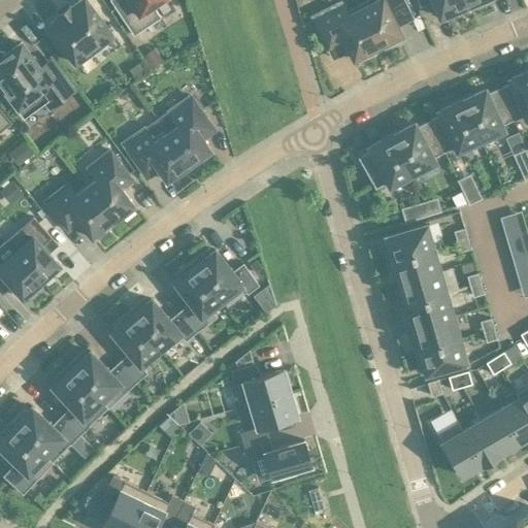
[(74,61),(75,63),(77,61),(111,35),(113,34),(112,32),(111,32),(87,0),(79,0),(71,6),(70,5),(59,13),(60,14),(48,24),(46,25),(47,27),(48,26),(74,61)]
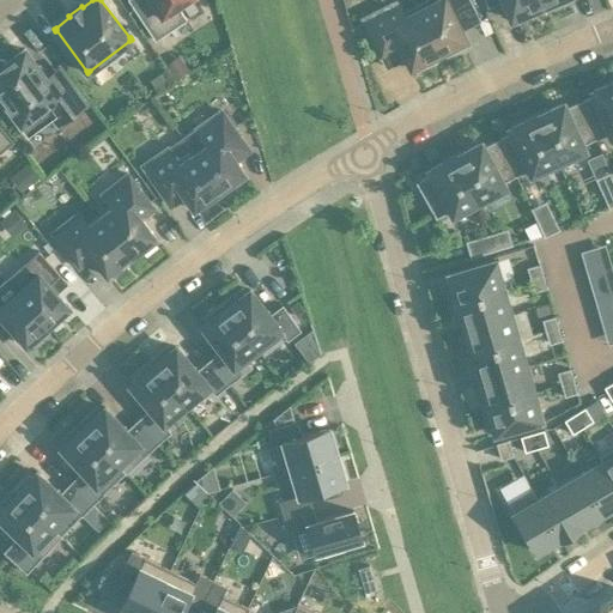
[(147,0),(134,8),(156,41),(187,19),(181,11),(183,2),(186,0),(147,0)]
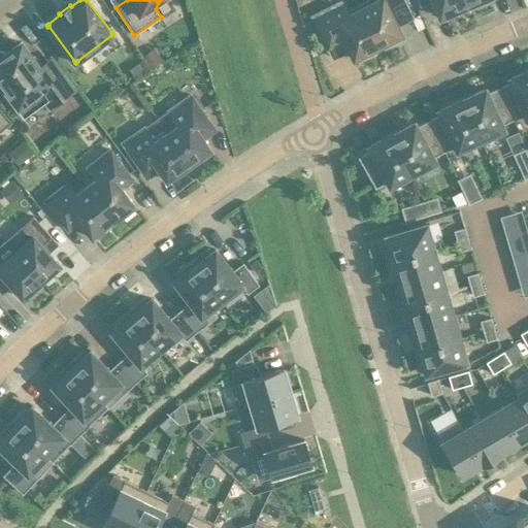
[(378,46),(358,6),(347,11),(341,0),(311,15),(329,50),(342,42),(347,43),(354,59),(378,46)]
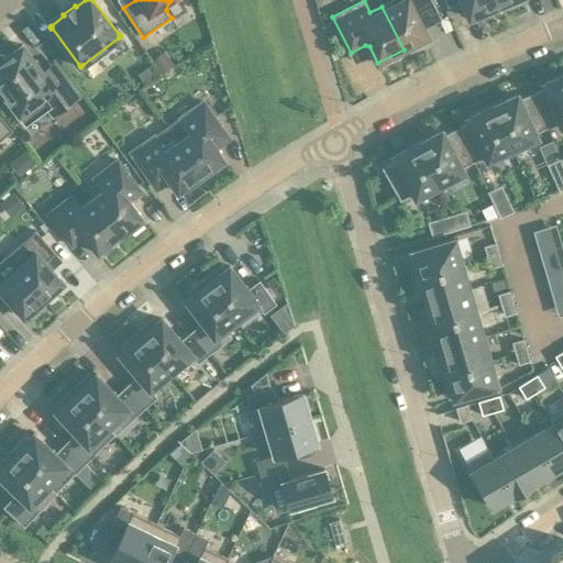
[(382,7),(404,50),(429,37),(421,21),(422,17),(437,9),(432,0),(392,0),(393,0),(382,7)]
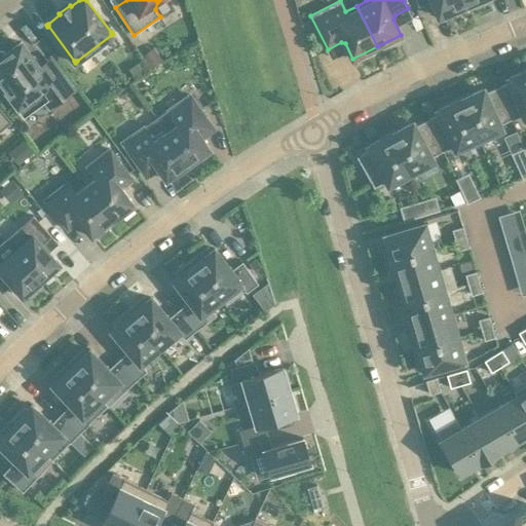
[(467,4),(465,0),(416,0),(418,3),(425,0),(430,0),(431,0),(439,16),(445,14),(447,17),(463,10),(461,7),(467,4)]
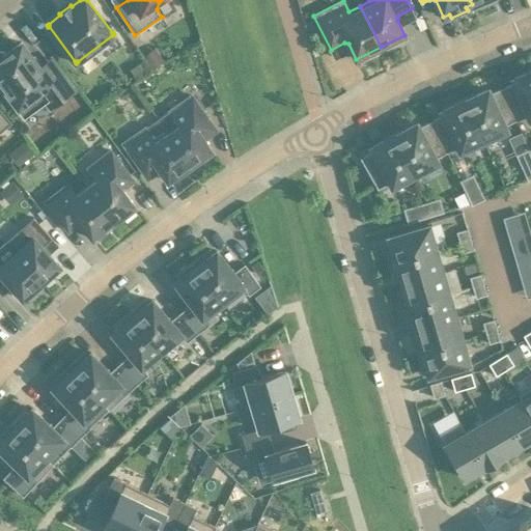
[(52,59),(40,67),(22,43),(6,54),(4,52),(0,51),(0,88),(5,95),(8,93),(22,111),(43,95),(51,107),(75,90),(52,59)]
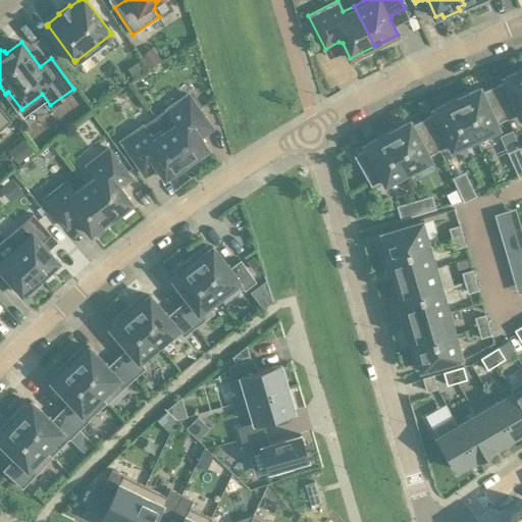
[(507,82),(494,87),(508,118),(519,113),(521,118),(521,117),(521,70),(505,77),(507,82)]
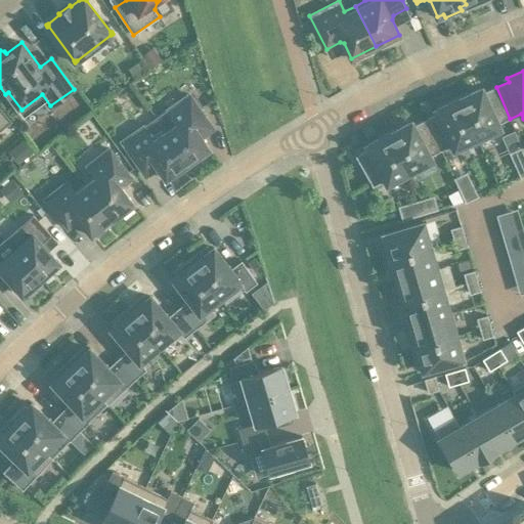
[(510,119),(496,87),(484,93),(482,88),(459,99),(477,139),(500,128),(498,124),(510,119)]
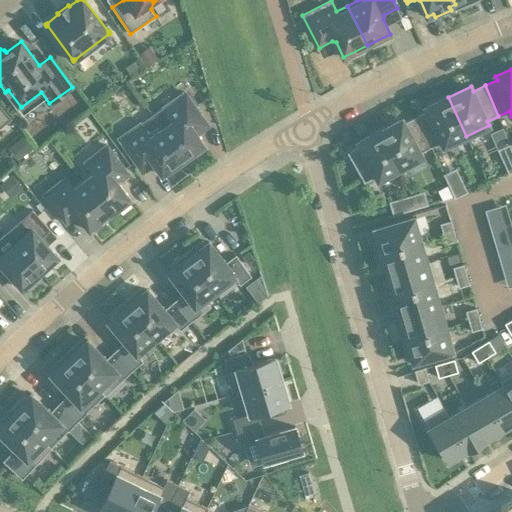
[(208,125),(202,117),(185,92),(152,115),(183,160),(191,154),(193,156),(195,156),(203,150),(203,148),(202,146),(205,145),(197,133),(208,125)]
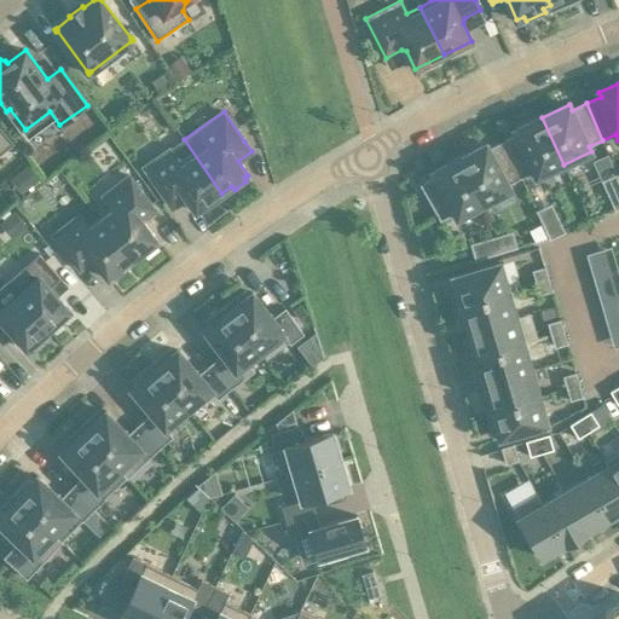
[(518,134),(503,142),(521,178),(534,172),(537,177),(563,165),(542,117),(515,129),(518,134)]
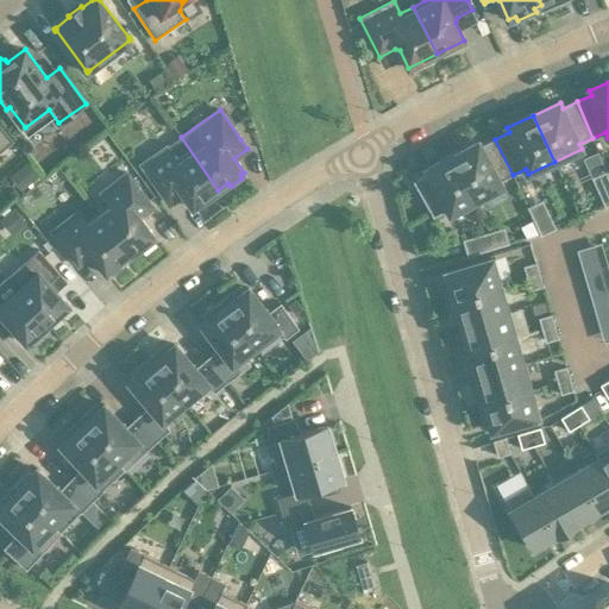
[(0,151),(12,140),(0,126),(0,151)]
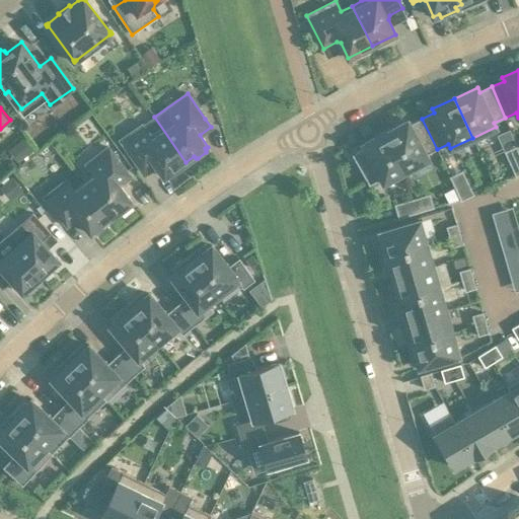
[(186,162),(154,117),(121,140),(144,173),(156,165),(164,176),(166,175),(167,177),(170,177),(178,171),(178,169),(177,167),(186,162)]
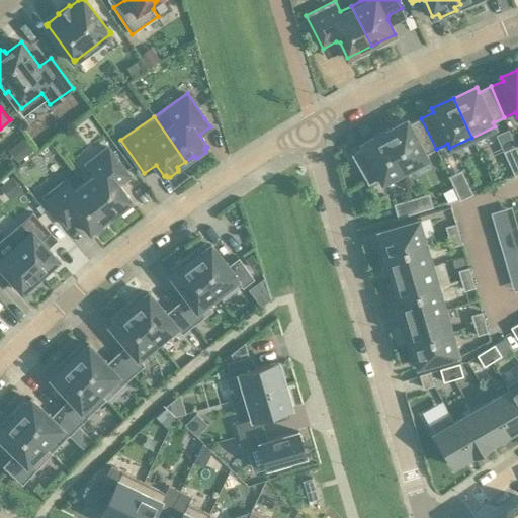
[(407,120),(384,132),(405,170),(427,159),(425,154),(436,149),(421,118),(410,124),(407,120)]
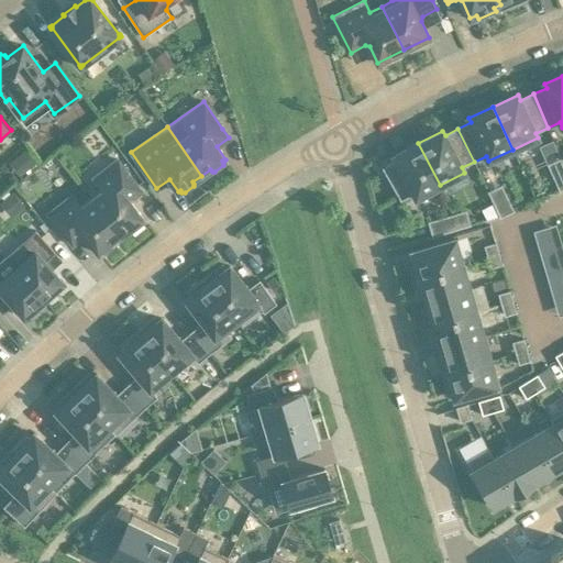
[(440,185),(418,143),(394,156),(397,161),(383,168),(400,200),(414,192),(416,198),(440,185)]
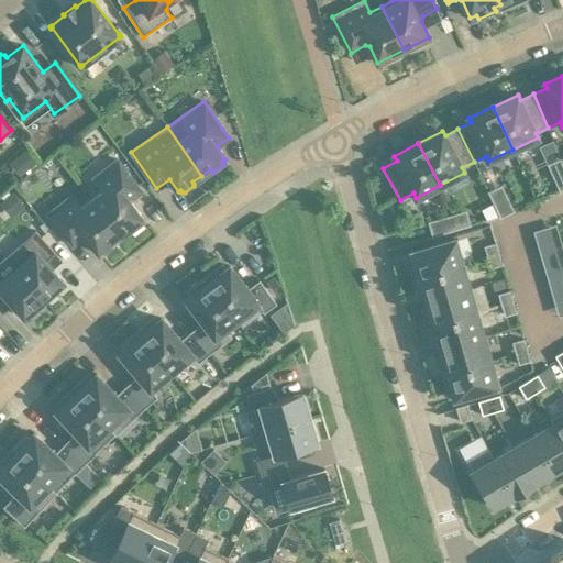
[(562,188),(562,162),(562,158),(549,165),(560,190),(562,188)]
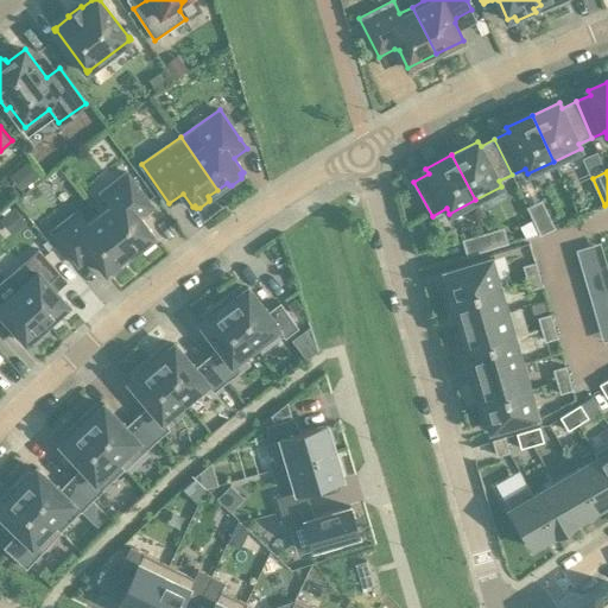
[(112,206),(100,215),(131,254),(139,248),(143,252),(154,242),(151,238),(156,235),(140,216),(153,207),(126,172),(101,192),(112,206)]
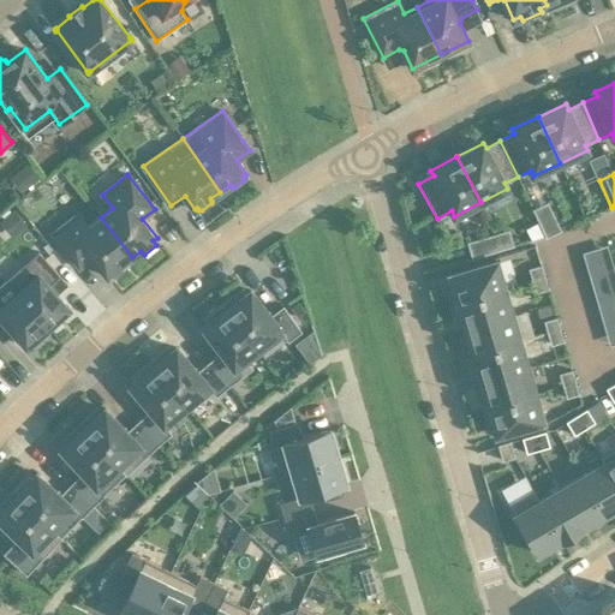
[(533,209),(547,237),(561,231),(548,203),(533,209)]
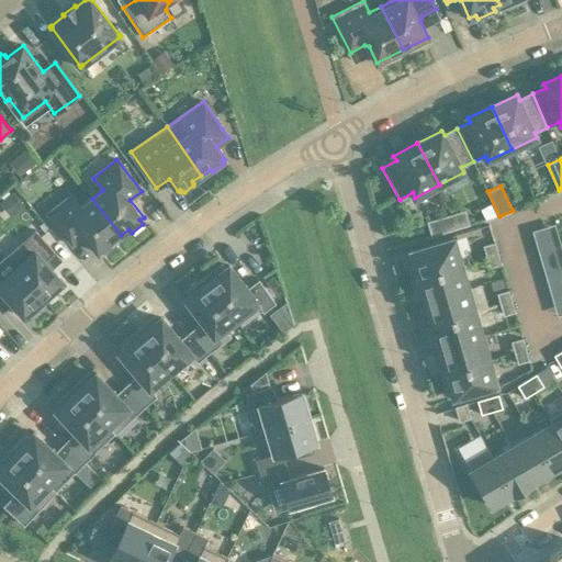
[(8,208),(21,202),(14,189),(2,195),(8,208)]
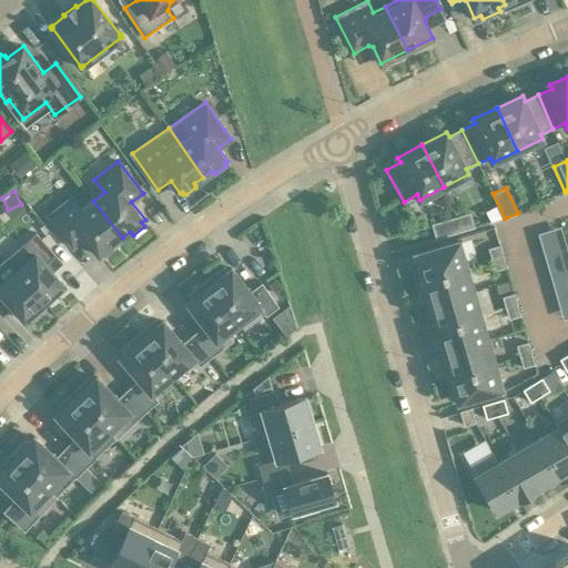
[(122,237),(93,201),(82,210),(72,198),(49,216),(73,247),(85,239),(99,255),(103,253),(105,256),(117,247),(114,244),(122,237)]
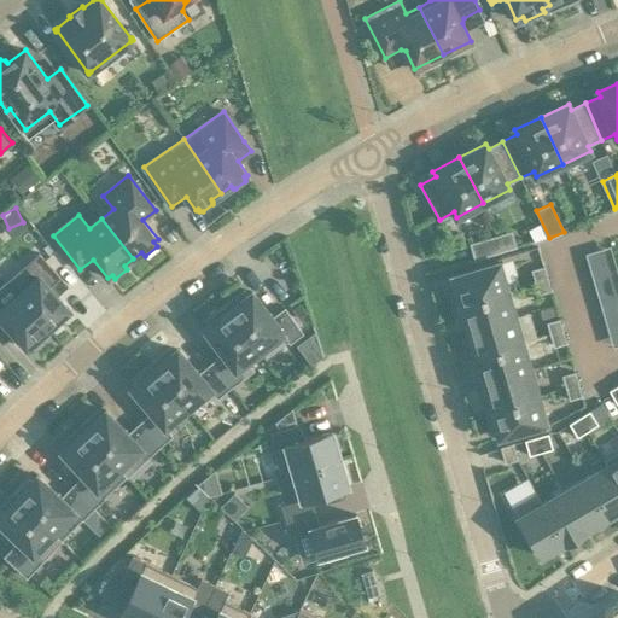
[(512,232),(500,235),(505,250),(516,246),(512,232)]
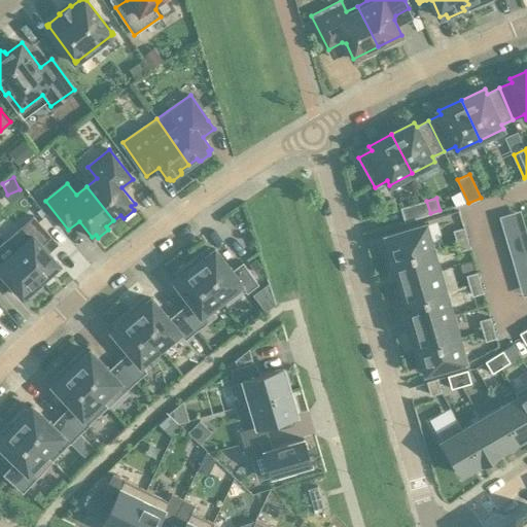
[(430,213),(426,201),(401,208),(406,220),(430,213)]
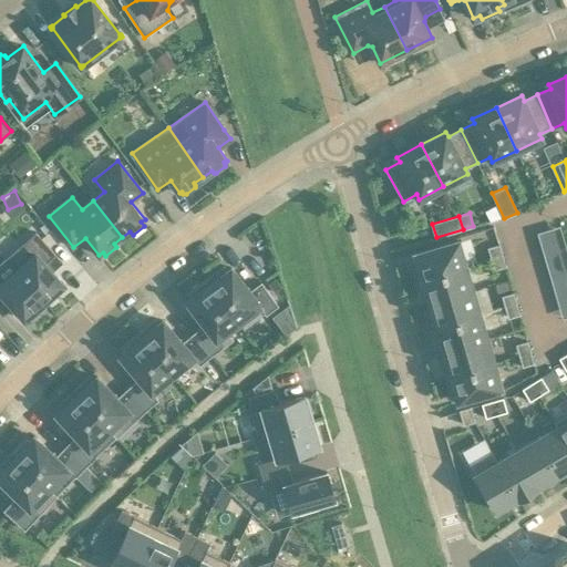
[(556,218),(538,224),(544,246),(562,241),(556,218)]
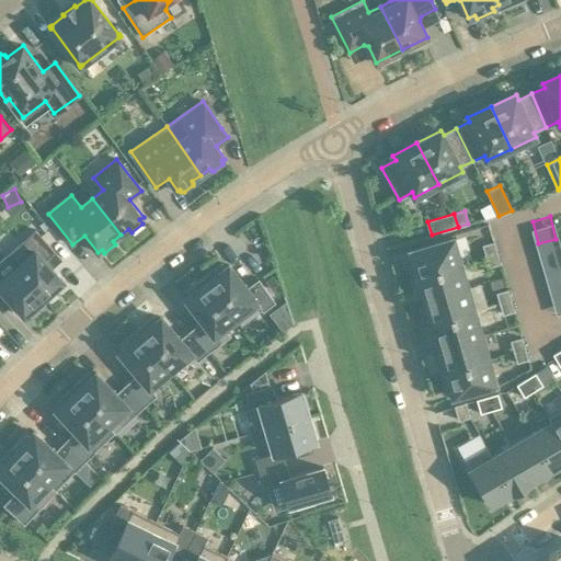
[(7,256),(16,267),(44,299),(64,282),(45,260),(55,251),(36,230),(18,247),(7,256)]
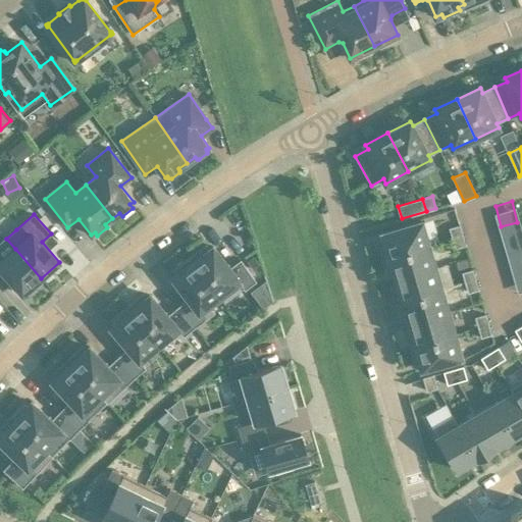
[(384,258),(428,245),(422,222),(382,233),(384,240),(379,242),(384,258)]
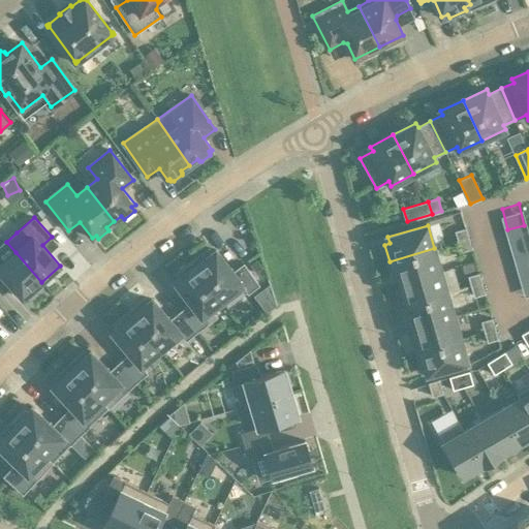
[(459,241),(469,239),(466,228),(456,231),(459,241)]
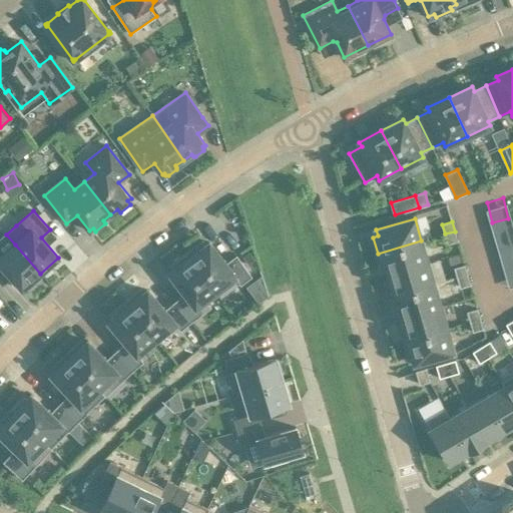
[(455,231),(445,233),(448,243),(457,240),(455,231)]
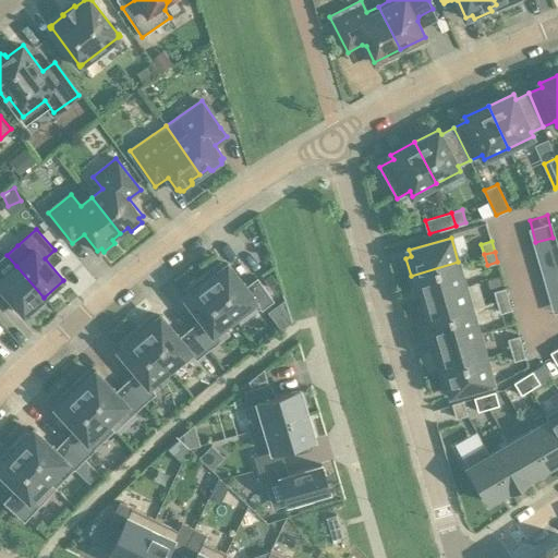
[(0,259),(0,298),(5,293),(24,314),(44,298),(16,266),(7,255),(0,259)]
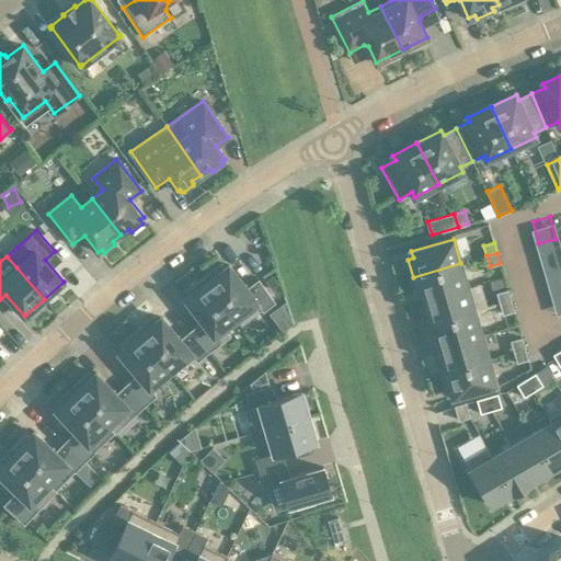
[(468,287),(460,263),(413,277),(419,295),(423,294),(425,300),(468,287)]
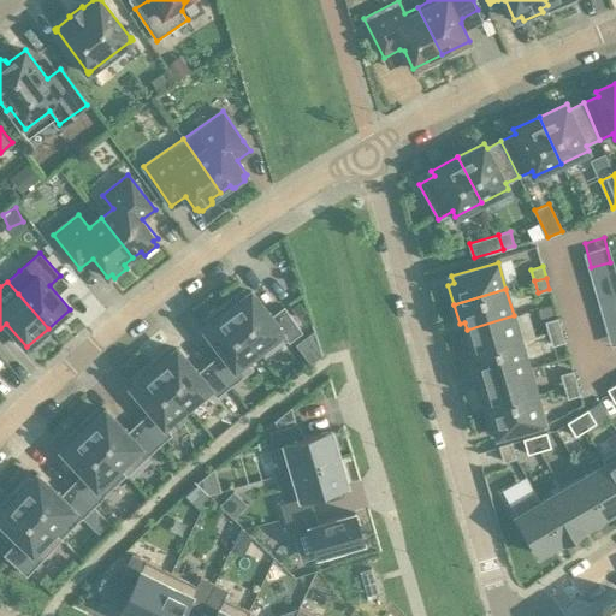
[(224,304),(259,350),(283,332),(289,342),(302,332),(284,307),(271,317),(252,291),(247,295),(243,290),(224,304)]
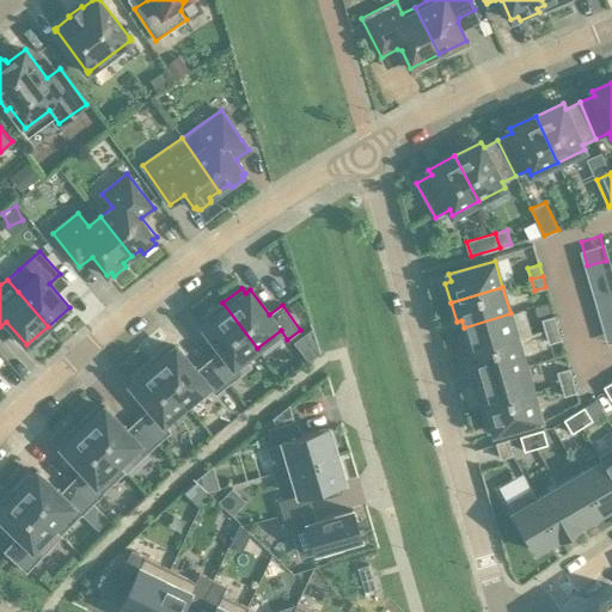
[(611,288),(597,291),(604,335),(611,332),(611,288)]
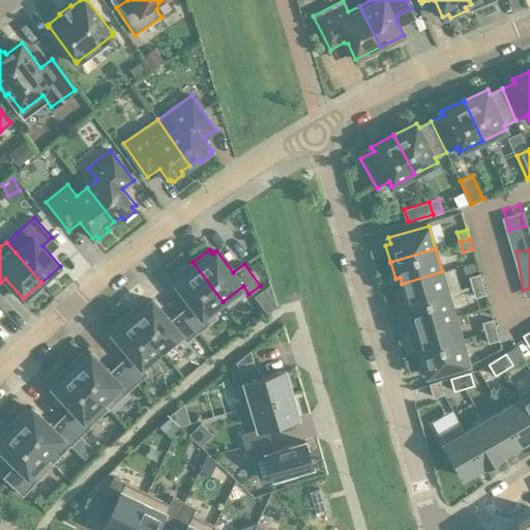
[(223,301),(193,262),(176,274),(179,278),(175,282),(192,303),(181,312),(197,332),(217,318),(211,310),(223,301)]
